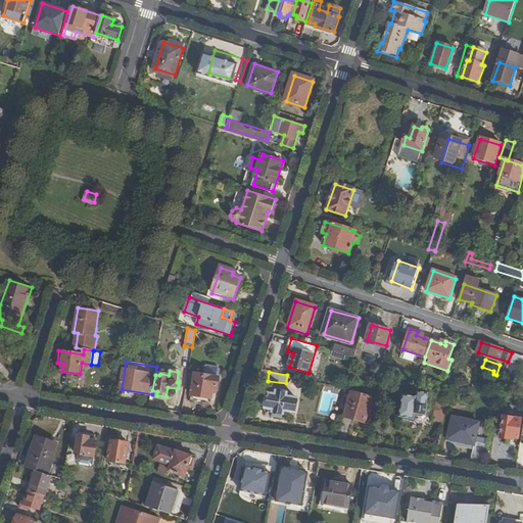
[(219,378),(194,374),(190,400),(209,403),(212,388),(217,389),(219,378)]
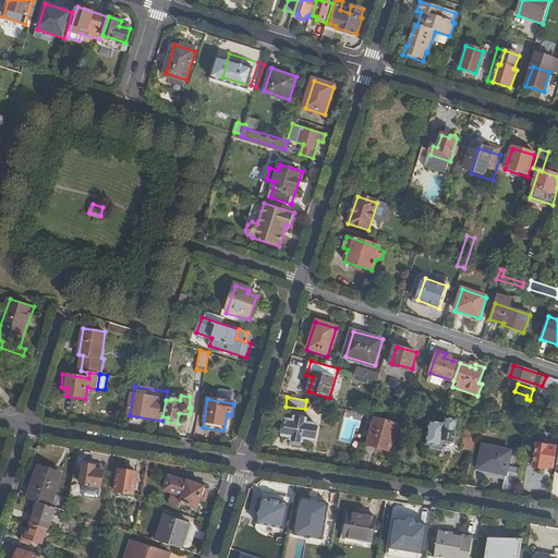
[(294,419),(287,417),(283,435),(291,437),(290,439),(292,439),(292,443),(300,444),(300,441),(302,441),(302,439),(314,441),(317,423),(305,421),(306,416),(295,414),(294,419)]
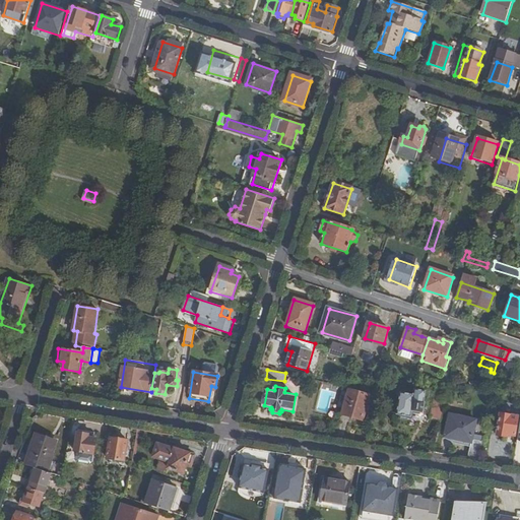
[(344,389),(338,407),(343,408),(348,390),(344,389)]
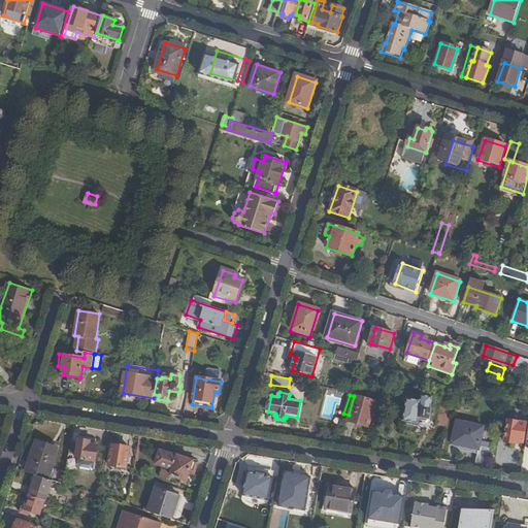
[(354,396),(349,415),(348,421),(369,427),(376,402),(354,396)]
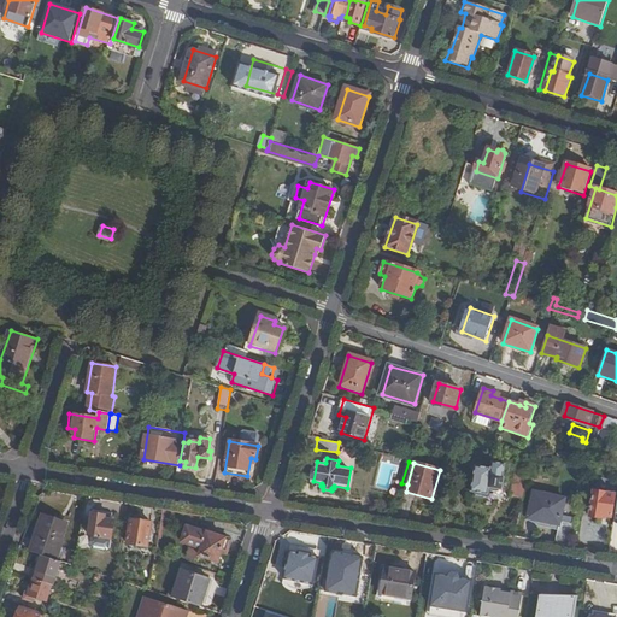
[(475,468),(471,494),(476,494),(476,499),(485,500),(485,497),(488,497),(489,489),(504,492),(505,479),(504,479),(506,466),(492,464),(491,470),(475,468)]
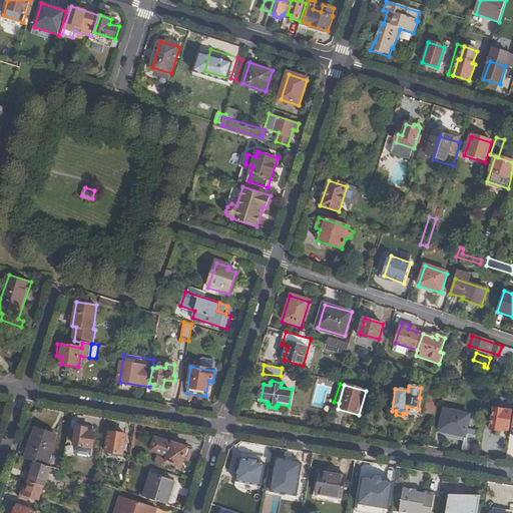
[(436,413),(442,387),(433,386),(427,411),(436,413)]
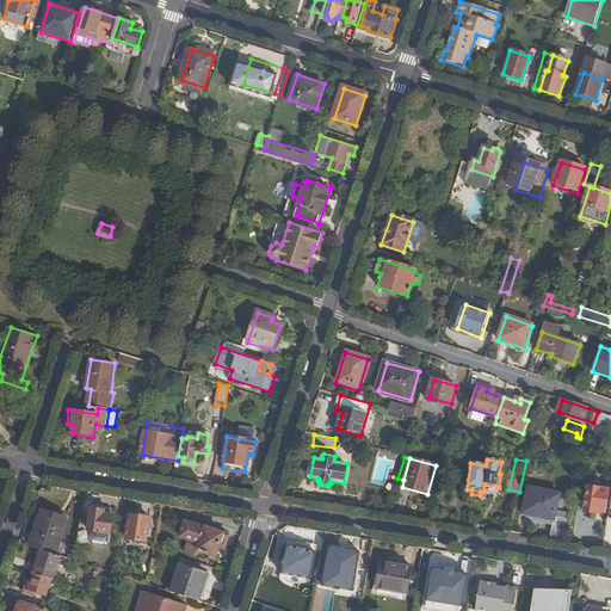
[(610,491),(590,487),(585,512),(597,514),(598,511),(606,512),(610,491)]
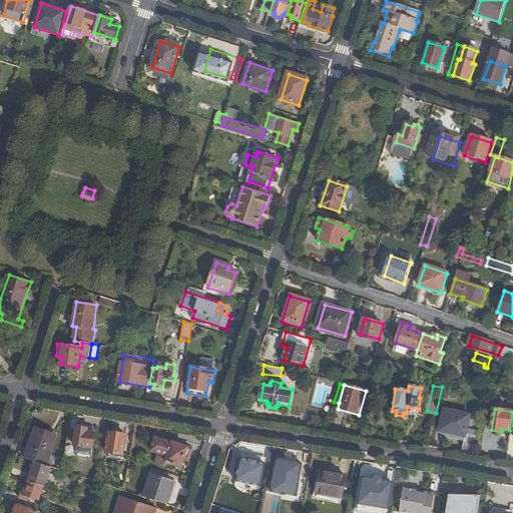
[(462,453),(473,454),(477,436),(466,434),(470,415),(445,410),(440,431),(466,436),(462,453)]
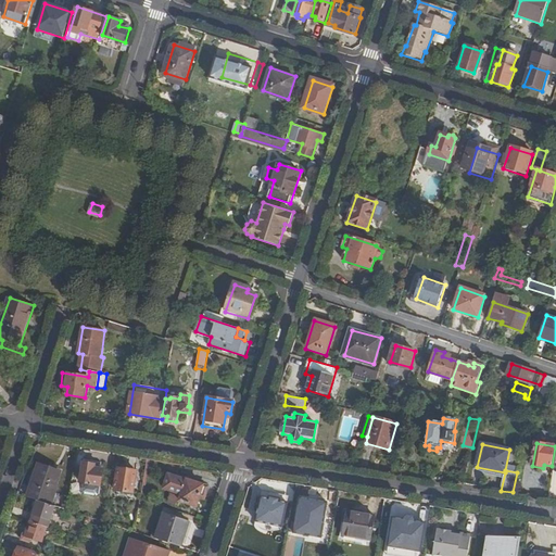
[(83,482),(102,485),(105,469),(98,467),(98,464),(86,463),(84,477),(75,476),(72,494),(75,494),(76,492),(80,493),(83,482)]
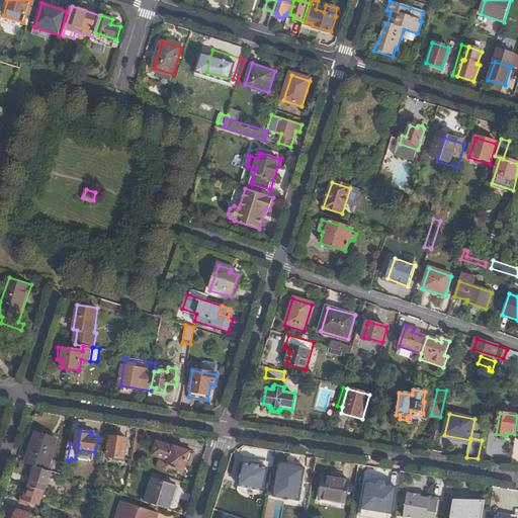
[(37,435),(27,463),(35,466),(53,471),(57,460),(53,459),(55,453),(53,453),(57,441),(37,435)]
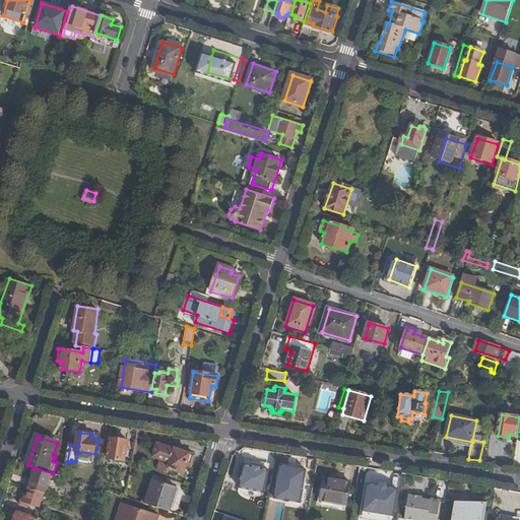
[(128,441),(106,438),(105,446),(110,447),(108,457),(125,460),(128,441)]
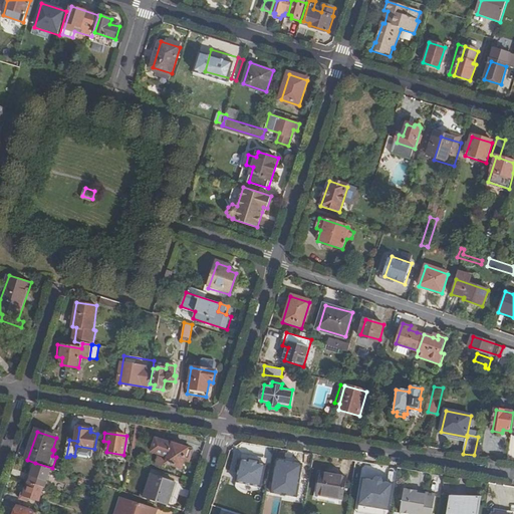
[(157,440),(153,452),(170,457),(168,462),(183,466),(186,457),(191,459),(194,450),(188,449),(189,448),(174,443),(173,444),(157,440)]
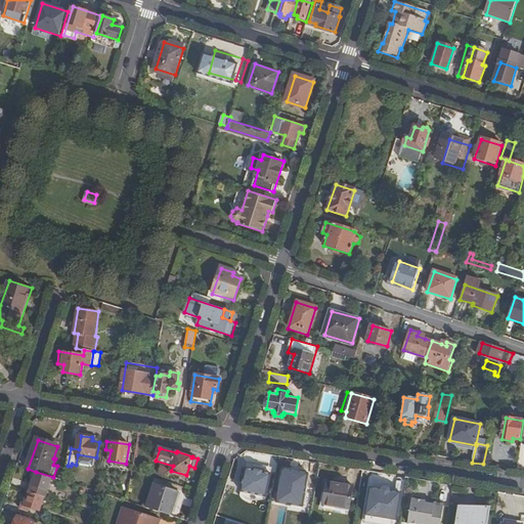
[(96,457),(78,454),(76,465),(92,468),(95,466),(96,457)]
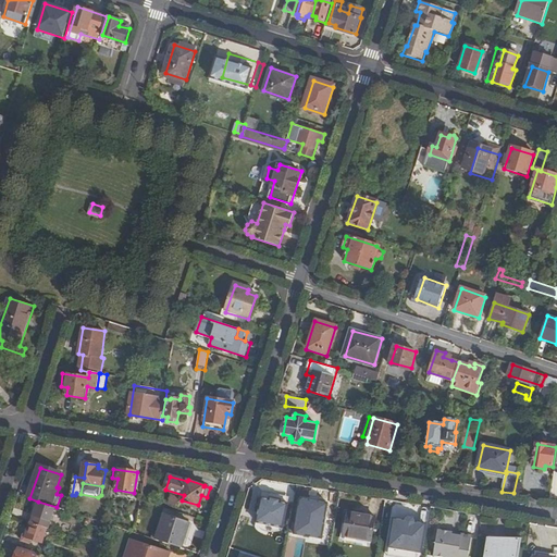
[(264,499),(257,498),(254,524),(282,528),(285,498),(265,496),(264,499)]
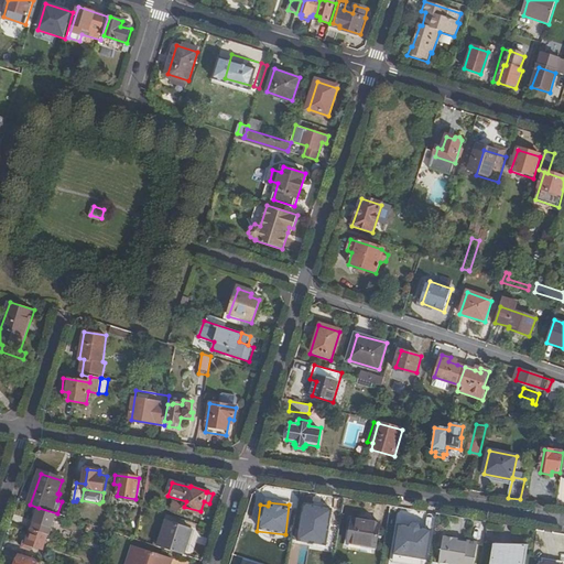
[(326,546),(331,509),(300,505),(295,543),(326,546)]
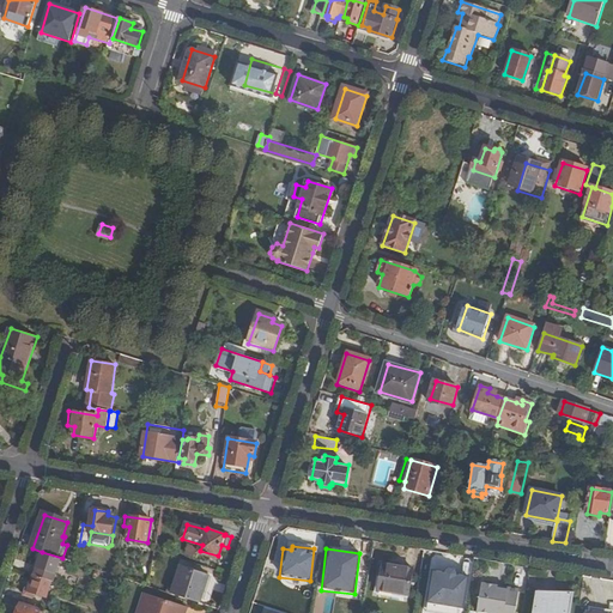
[(42,552),(35,575),(53,581),(55,582),(62,558),(42,552)]
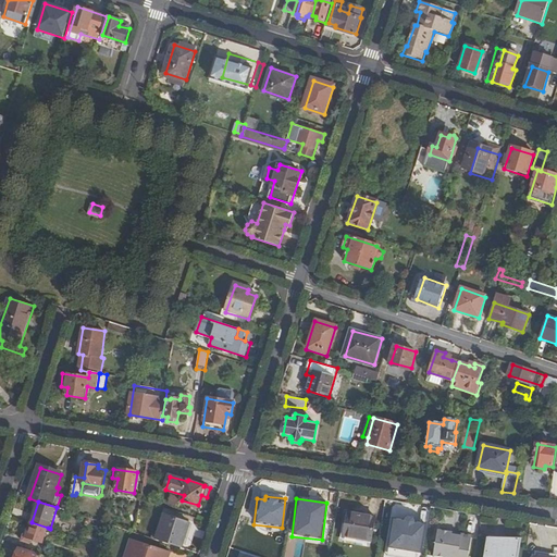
[(401,524),(401,509),(385,509),(385,524),(401,524)]
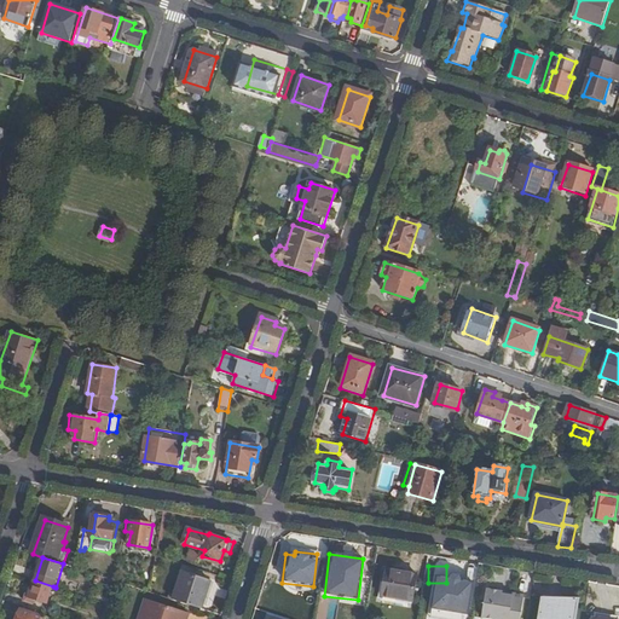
[(417,576),(389,571),(386,595),(414,600),(417,576)]
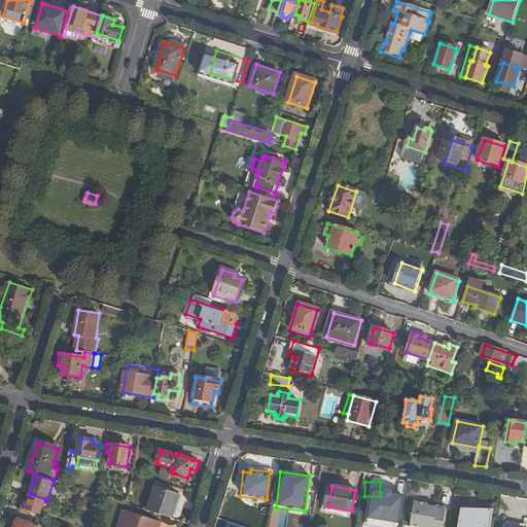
[(156,487),(148,511),(173,518),(180,494),(156,487)]
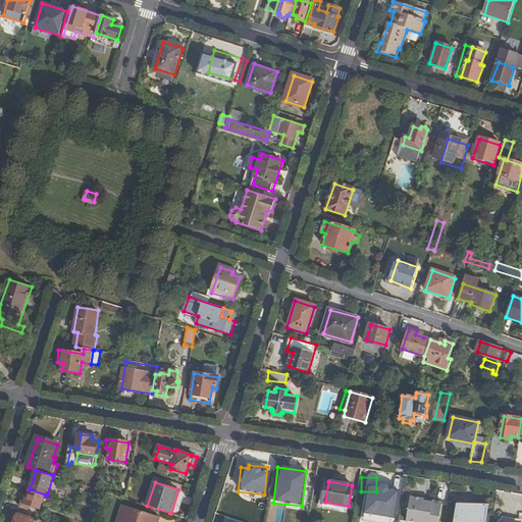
[(45,494),(30,489),(25,504),(41,508),(45,494)]
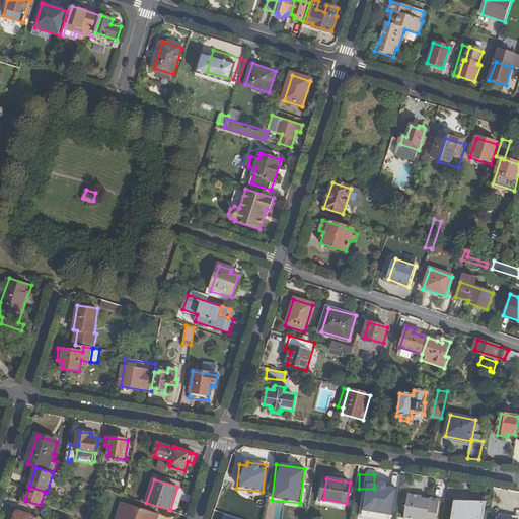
[(437,518),(441,500),(410,494),(404,518),(408,518),(437,518)]
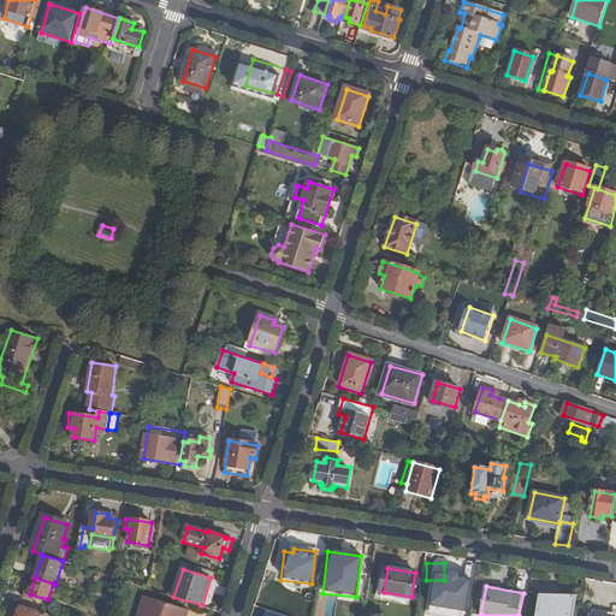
[(542,596),(538,615),(572,615),(576,593),(572,593),(570,600),(542,596)]
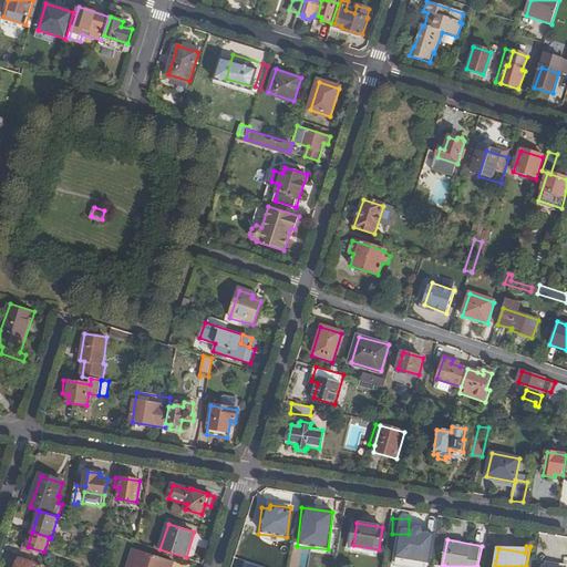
[(171,566),(174,560),(134,548),(127,566),(171,566)]
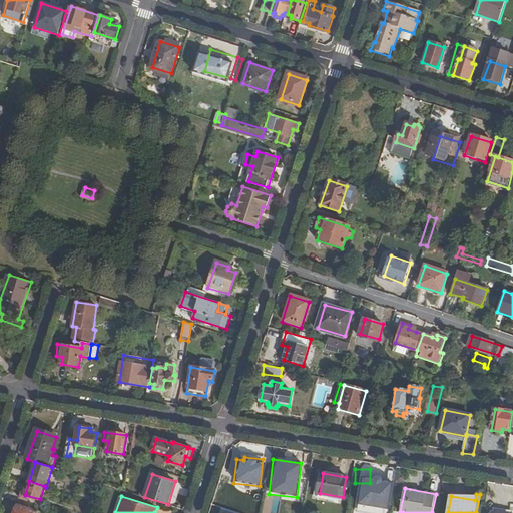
[(37,512),(38,510),(18,504),(15,512),(37,512)]
